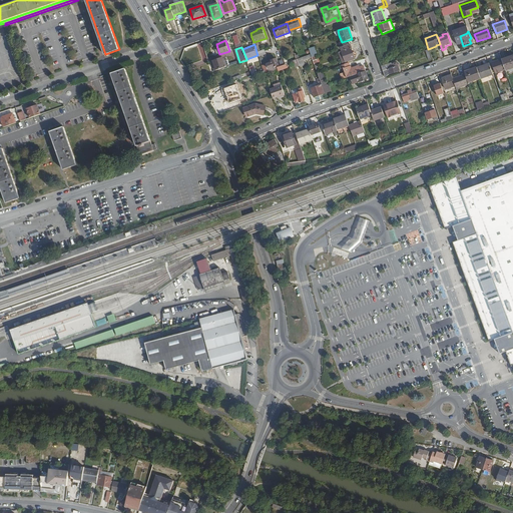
[(342,50),(346,61),(355,58),(351,47),(342,50)]
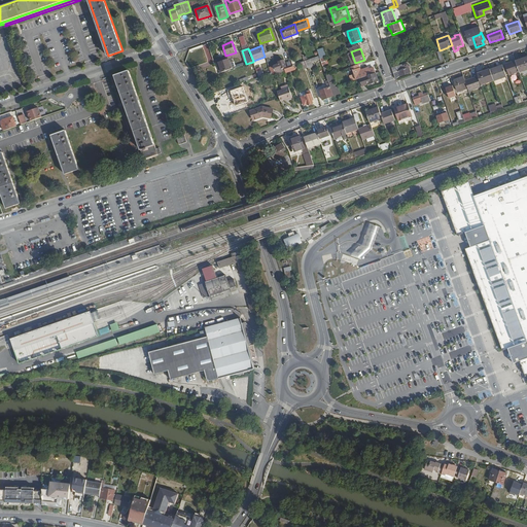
[(526,57),(515,61),(519,71),(519,72),(526,69),(526,57)]
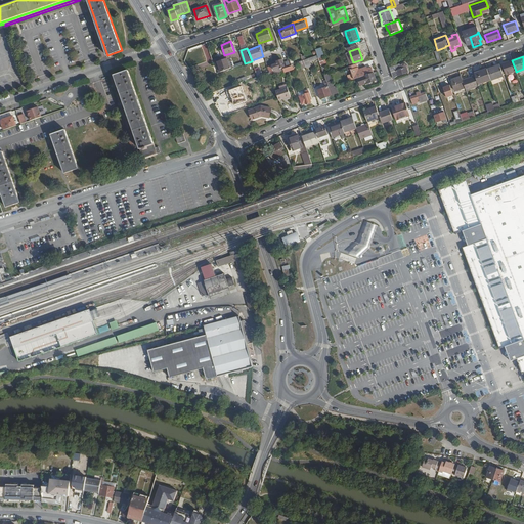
[(217,61),(221,72),(231,69),(228,58),(217,61)]
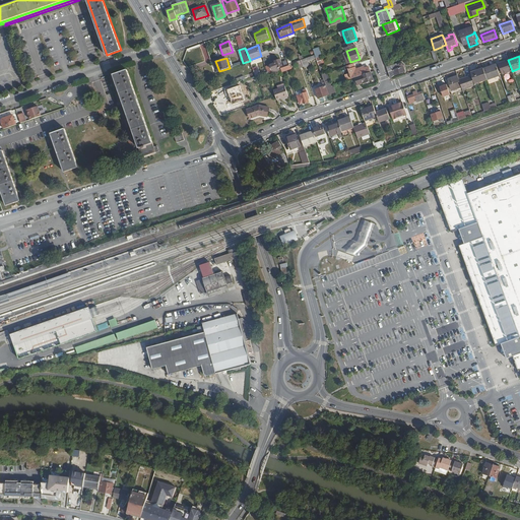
[(269,65),(271,71),(273,70),(279,67),(279,66),(281,66),(279,60),(274,61),(275,63),(269,65)]
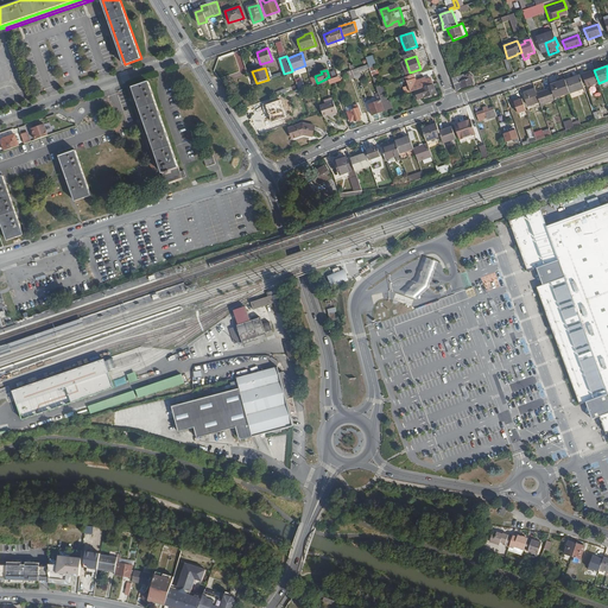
[(583,74),(587,86),(599,82),(594,70),(583,74)]
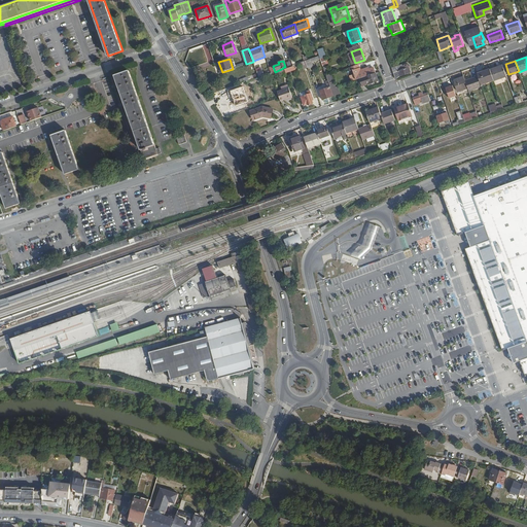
[(391,68),(395,78),(396,78),(400,76),(411,73),(409,68),(411,68),(410,66),(409,67),(408,64),(403,66),(402,64),(391,68)]
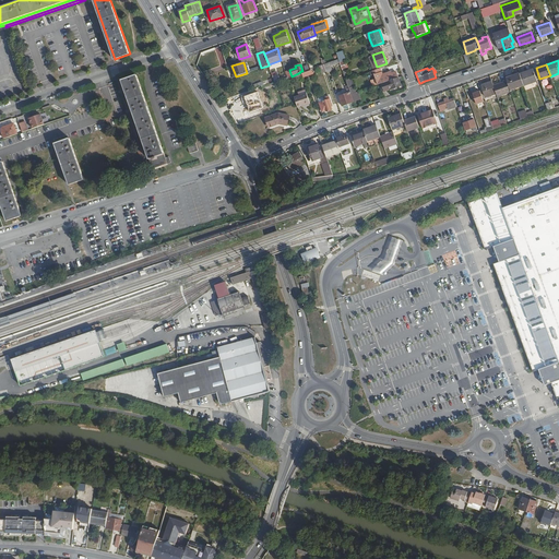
[(373,74),(377,85),(381,83),(390,80),(399,78),(399,76),(396,72),(392,74),(391,72),(381,75),(380,72),(379,69),(369,72),(370,75),(373,74)]
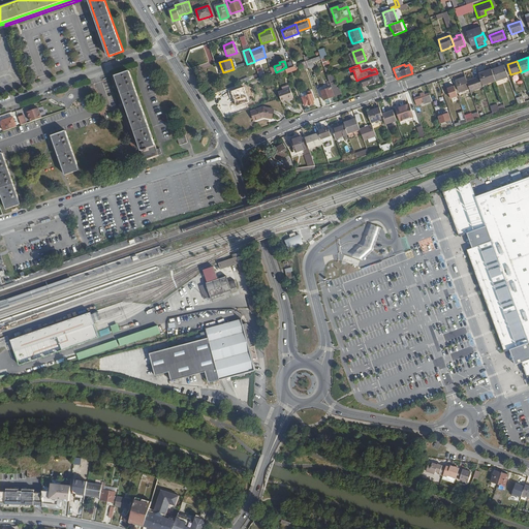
[(492,71),(495,79),(495,81),(508,76),(505,66),(492,71)]
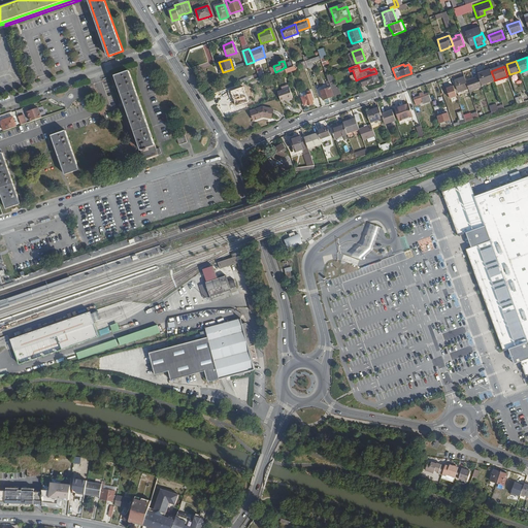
[(248,70),(250,76),(257,74),(255,68),(251,69),(248,70)]
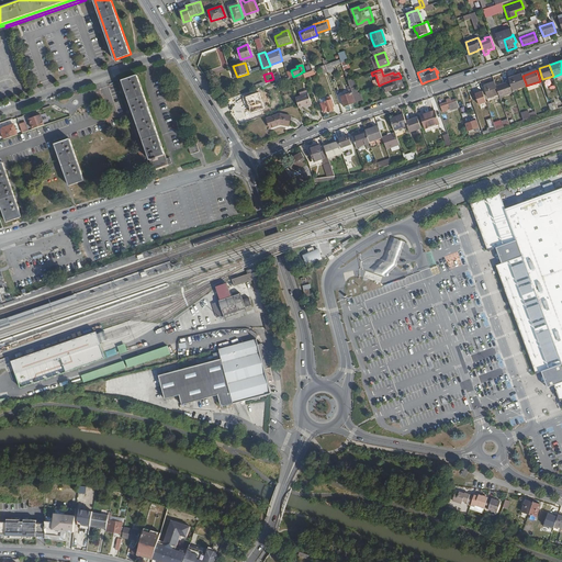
[(295,77),(299,86),(307,82),(306,78),(311,76),(308,72),(305,74),(295,77)]
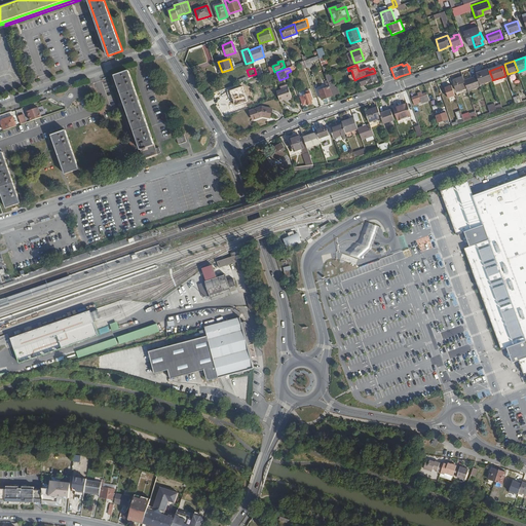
[(114,75),(142,158),(156,153),(155,149),(155,148),(128,71),(114,75)]
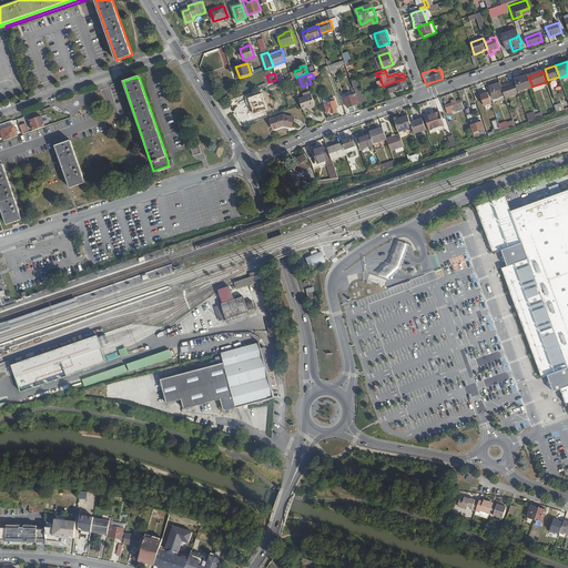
[(514,81),(514,83),(518,93),(518,94),(523,93),(521,91),(521,88),(531,84),(528,77),(518,81),(517,79),(514,81)]
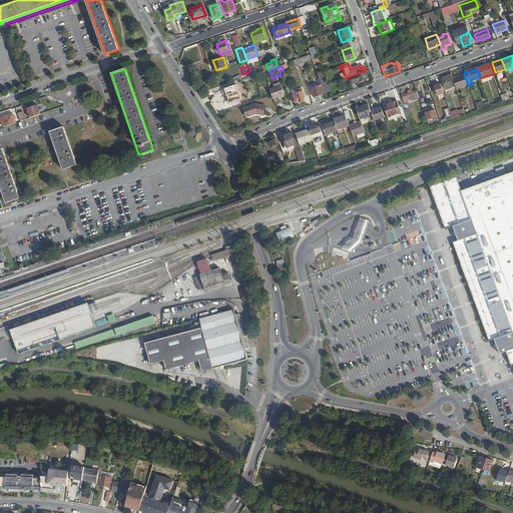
[(350,76),(353,84),(369,78),(366,71),(358,73),(350,76)]
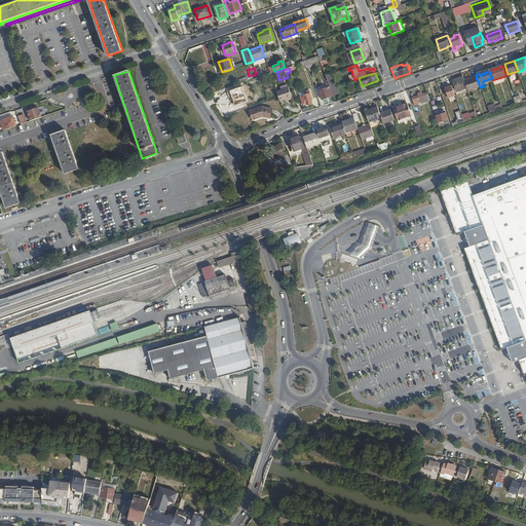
[(331,76),(326,77),(327,80),(329,83),(330,87),(334,86),(333,82),(335,82),(334,79),(332,80),(331,76)]
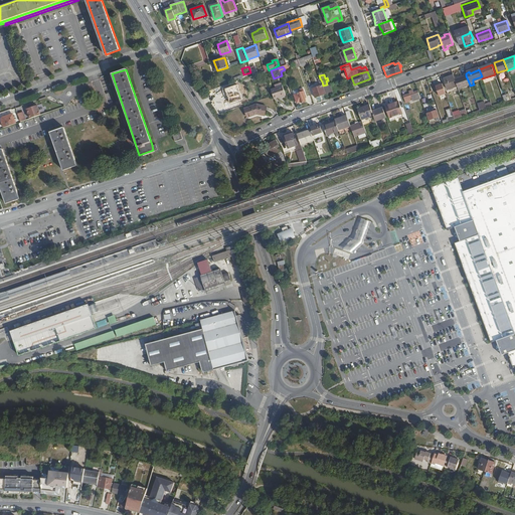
[(444,78),(448,90),(453,88),(453,89),(457,88),(454,79),(453,75),(444,78)]
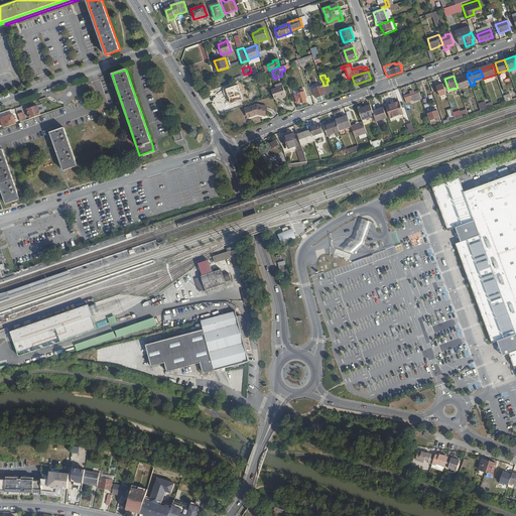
[(455,80),(458,88),(459,90),(471,85),(467,76),(455,80)]
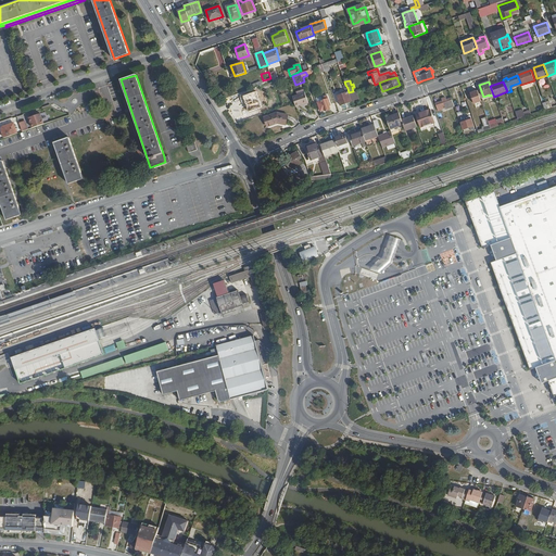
[(292,97),(295,103),(297,106),(303,104),(303,105),(308,103),(305,92),(304,89),(297,91),(298,95),(292,97)]
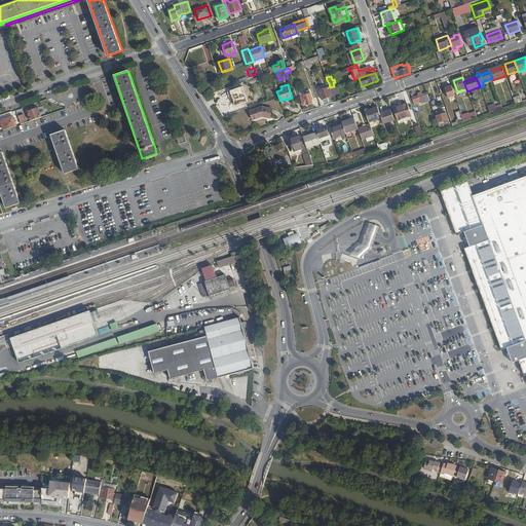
[(451,85),(445,88),(448,99),(455,97),(451,85)]
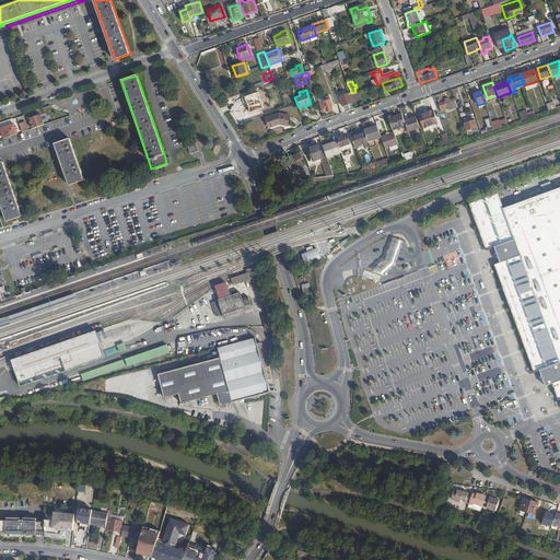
[(245,97),(251,113),(264,108),(258,93),(245,97)]
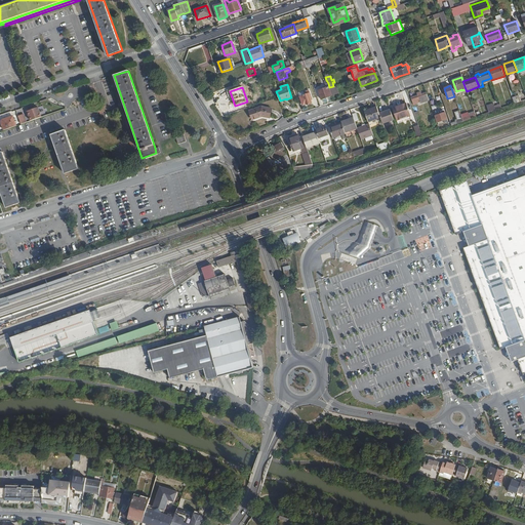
[(318,90),(321,99),(331,95),(328,87),(327,87),(318,90)]
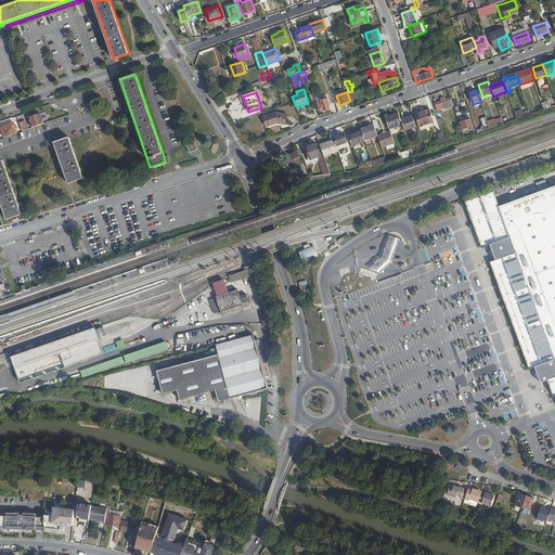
[(349,94),(351,101),(358,98),(356,92),(349,94)]
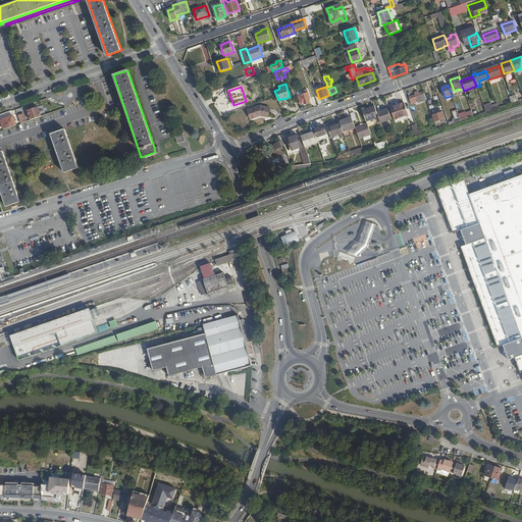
[(409,97),(411,104),(418,101),(418,102),(426,100),(423,92),(418,94),(415,95),(409,97)]
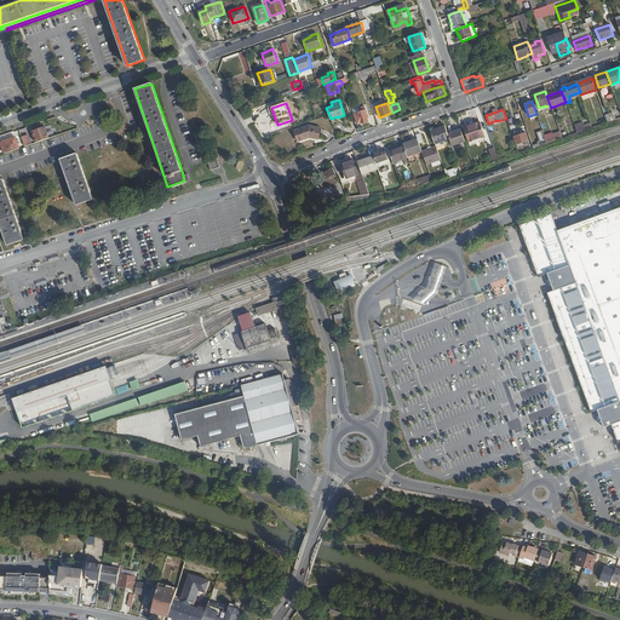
[(356,116),(359,127),(363,126),(369,125),(368,120),(369,119),(366,110),(360,112),(360,110),(354,113),(356,116)]
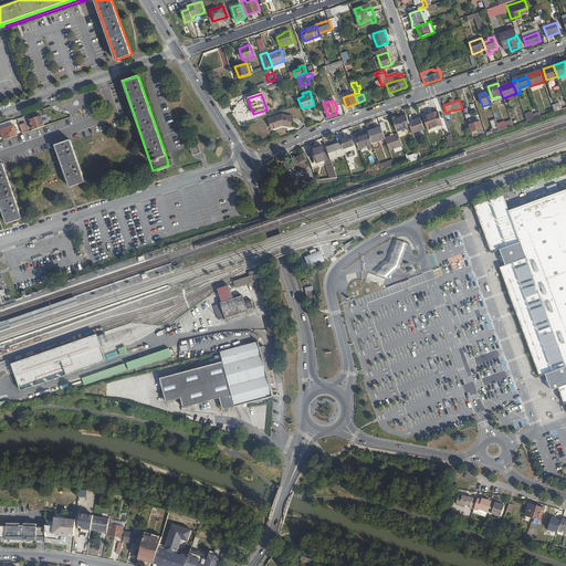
[(531,111),(524,114),(526,122),(541,116),(538,112),(532,114),(531,111)]
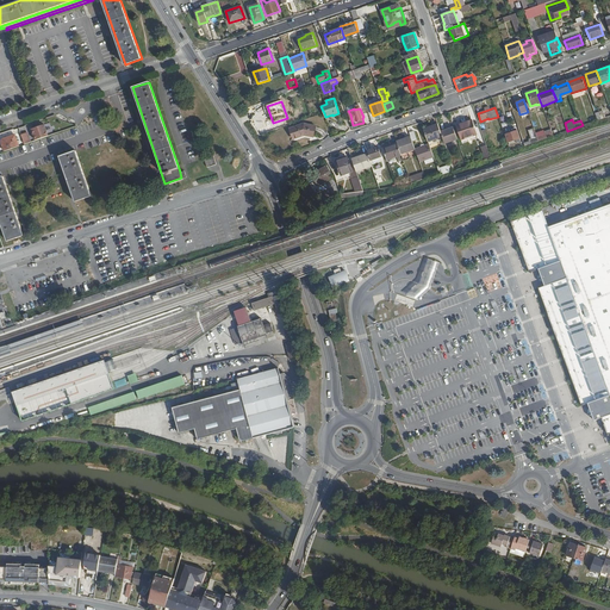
[(456,128),(462,144),(478,139),(472,123),(464,126),(462,125),(456,128)]
